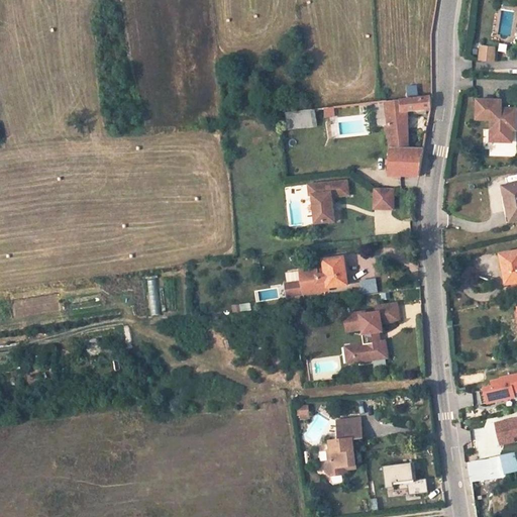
[(495,63),(497,47),(481,45),(480,62),(495,63)]
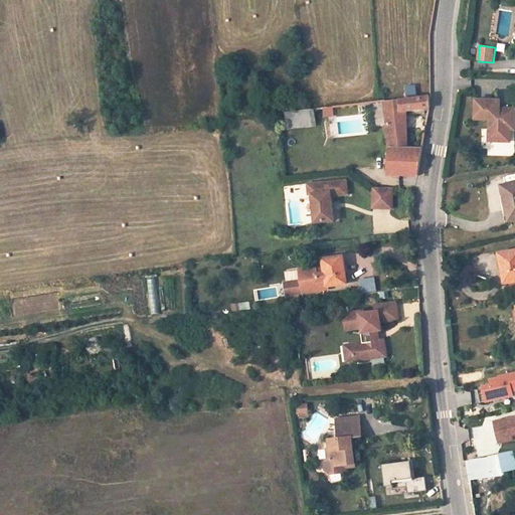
[(433,97),(386,102),(389,127),(407,124),(406,111),(431,109),(433,97)]
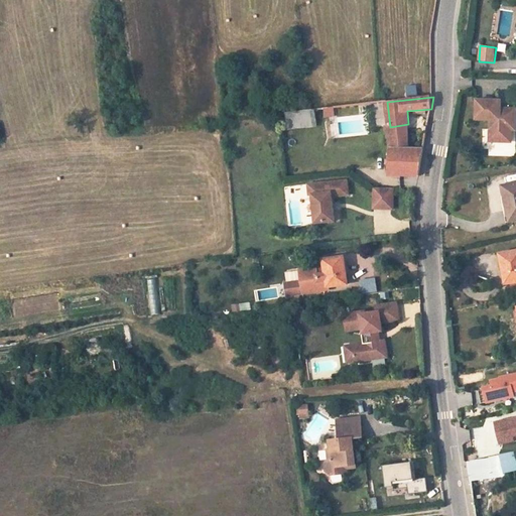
[(500,110),(500,102),(477,102),(477,122),(491,121),(491,131),(495,131),(495,143),(511,143),(511,131),(515,131),(515,110),(504,110),(504,113),(500,113),(500,110)]
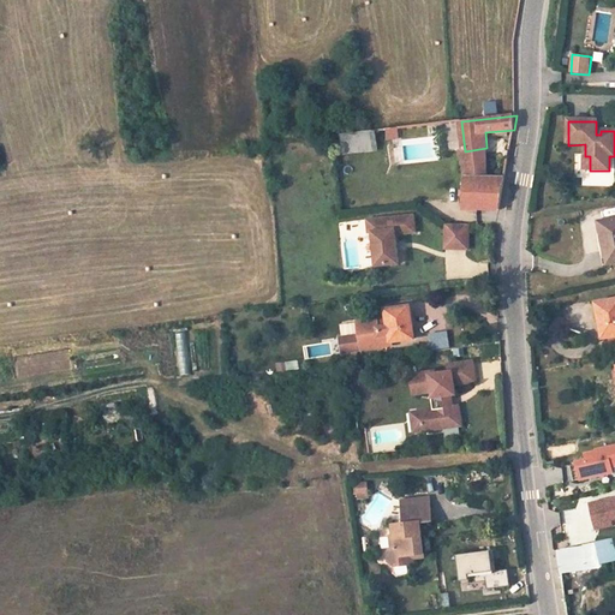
[(341,135),(344,151),(380,148),(377,130),(341,135)]
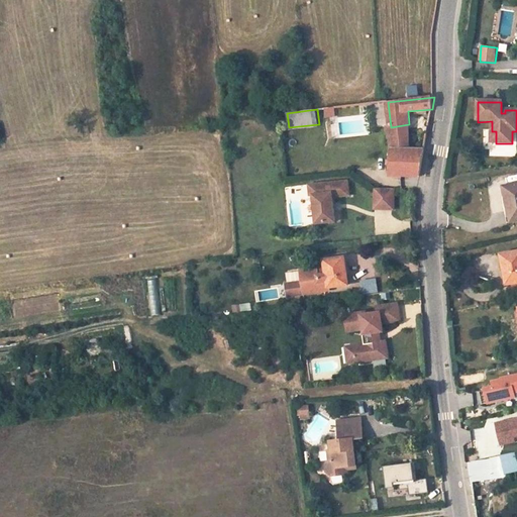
[(409,124),(391,127),(389,127),(392,141),(392,148),(409,149),(409,124)]
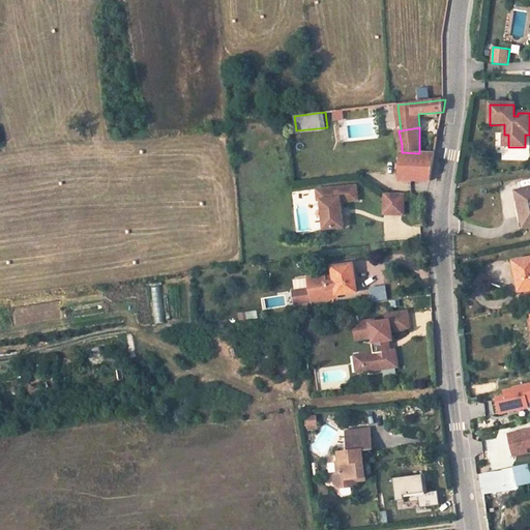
[(430,140),(428,153),(436,153),(437,144),(438,141),(430,140)]
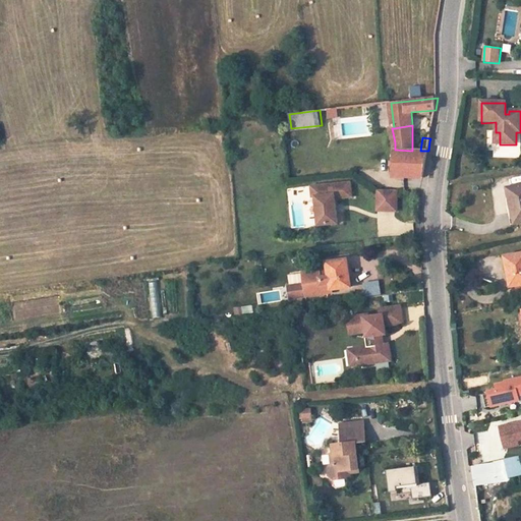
[(412,151),(395,150),(394,161),(391,161),(391,166),(394,166),(393,177),(424,178),(428,151),(420,151),(412,151)]
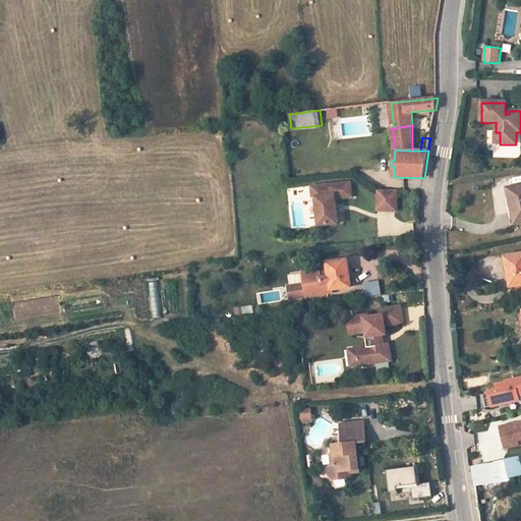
[(352,196),(350,182),(319,186),(320,195),(315,196),(319,225),(337,223),(335,198),(352,196)]
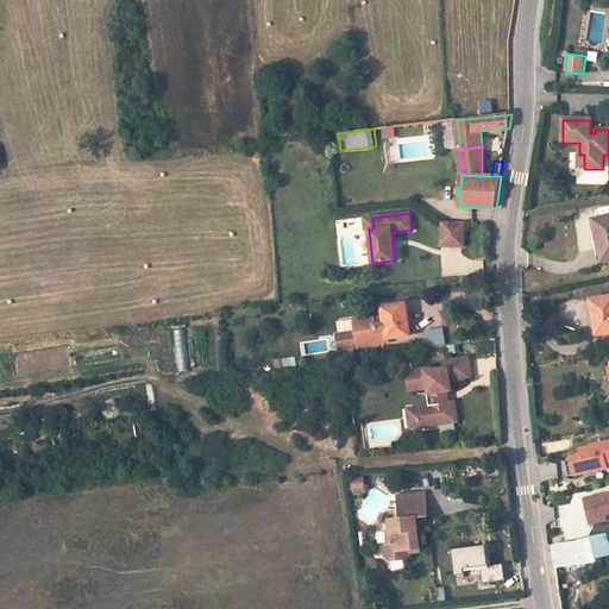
[(608,217),(594,220),(602,262),(608,259),(608,217)]
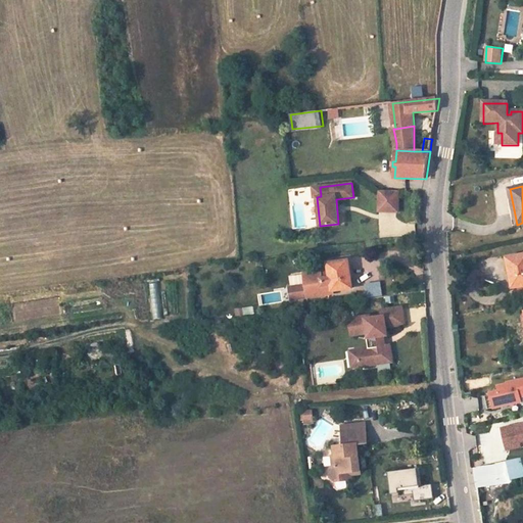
[(399,191),(380,190),(379,210),(398,211),(399,191)]
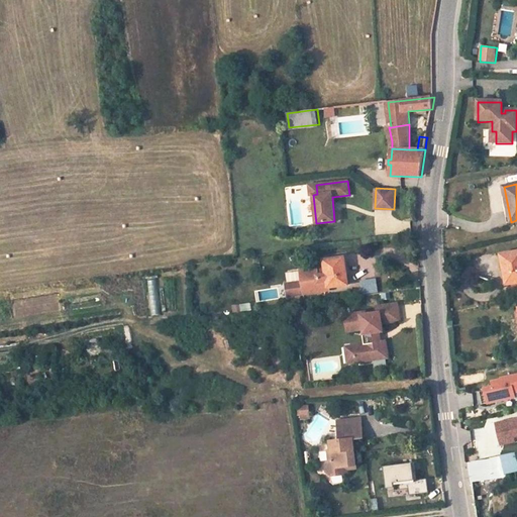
[(516,251),(502,254),(507,285),(516,282),(516,251)]
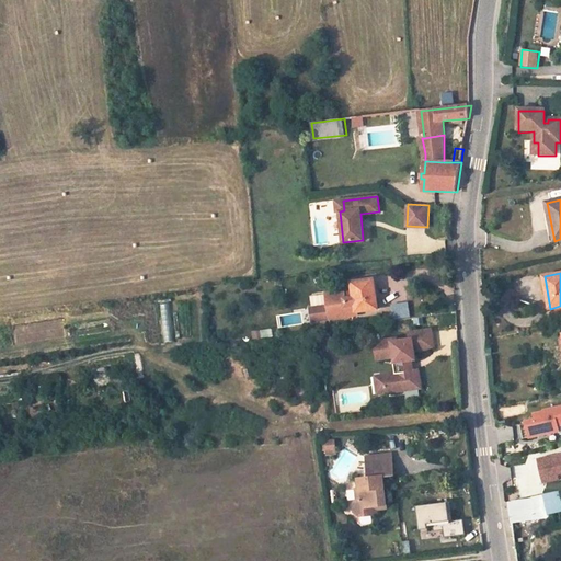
[(357,312),(378,309),(374,281),(352,283),(354,298),(345,299),(344,293),(325,295),(328,306),(311,308),(313,322),(357,316),(357,312)]
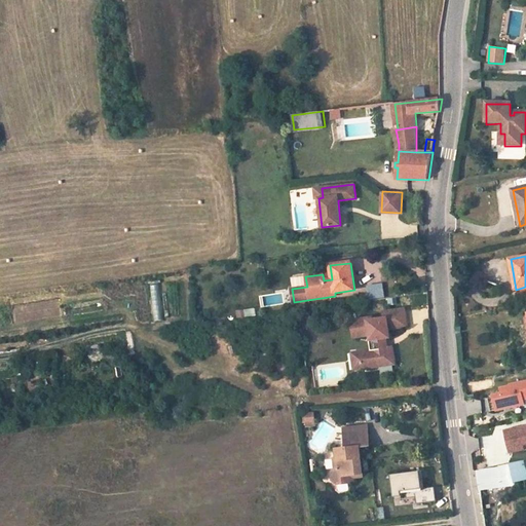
[(290,278),(291,286),(304,284),(303,276),(290,278)]
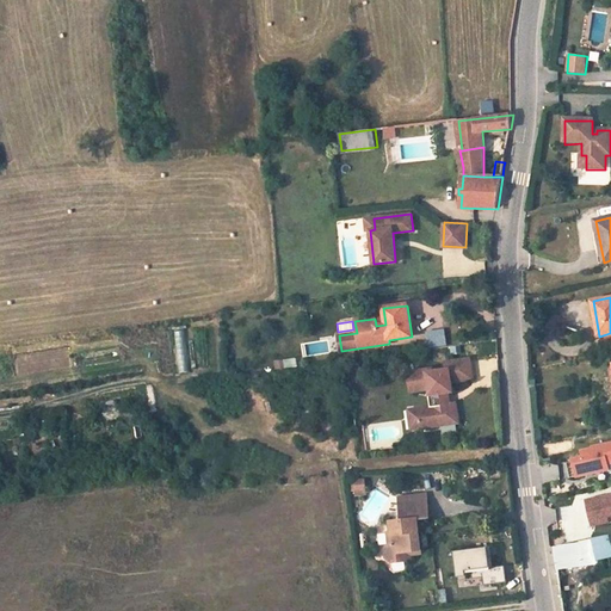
[(448,347),(445,328),(425,331),(429,351),(448,347)]
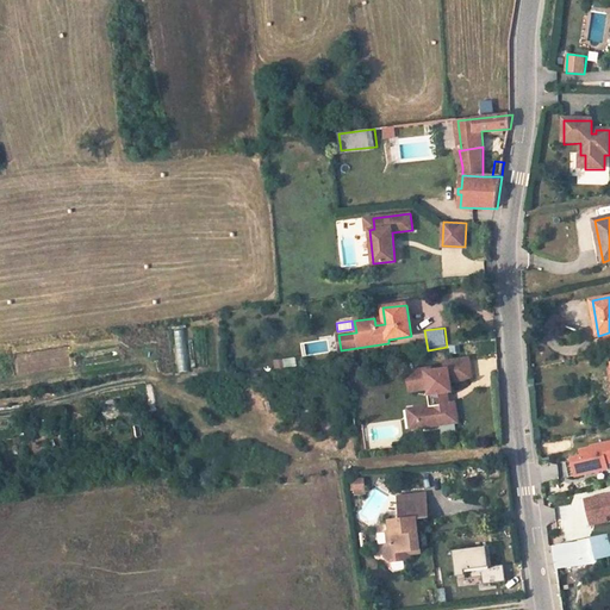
[(443,362),(443,363),(444,371),(431,372),(431,369),(406,373),(408,384),(412,383),(414,392),(428,390),(429,396),(435,394),(436,406),(429,408),(417,409),(418,418),(416,419),(418,429),(458,423),(454,404),(448,405),(447,393),(452,392),(449,383),(471,380),(468,359),(443,362)]
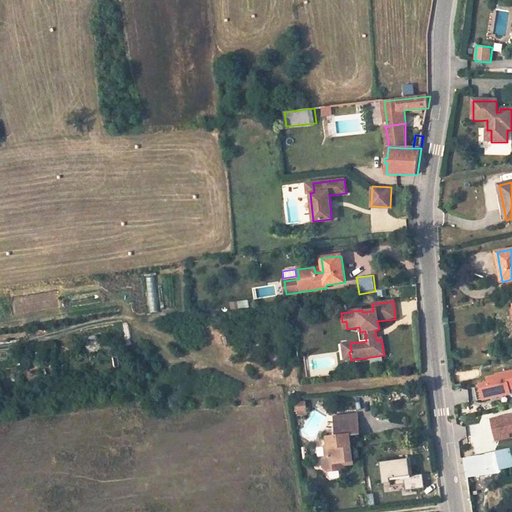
[(351,351),(350,343),(342,345),(344,361),(351,360),(349,352),(351,351)]
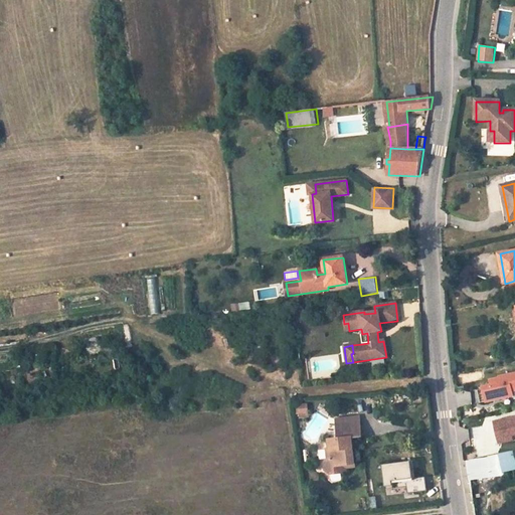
[(485,388),(488,401),(514,395),(513,390),(514,389),(514,373),(501,377),(501,378),(492,380),(493,385),(484,387),(485,388)]
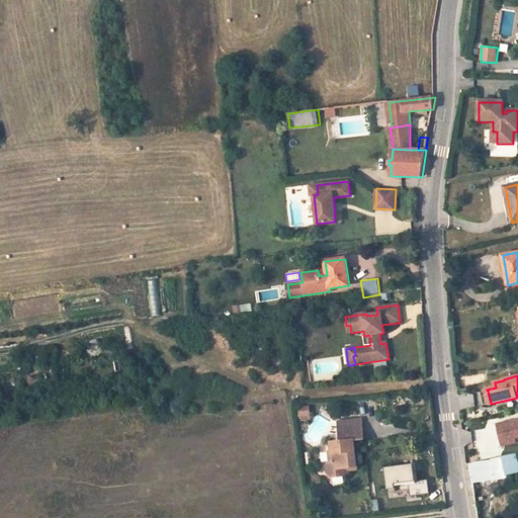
[(491,404),(488,391),(482,393),(485,405),(491,404)]
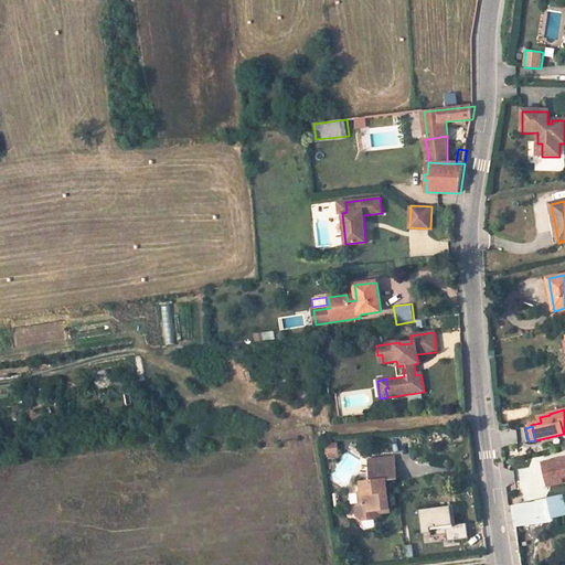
[(564,454),(541,458),(545,484),(564,481),(564,454)]
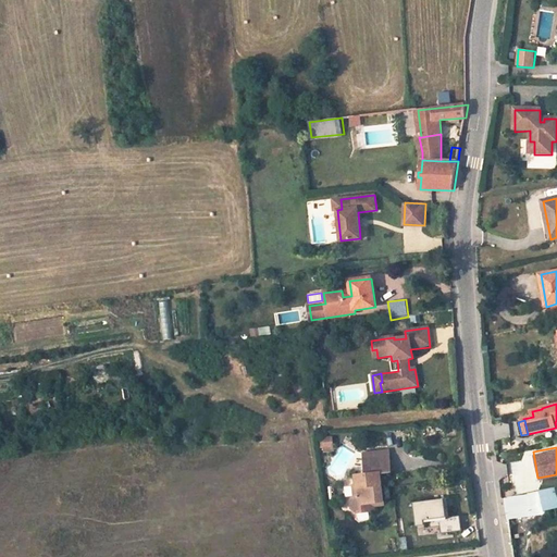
[(383,502),(382,485),(380,484),(379,474),(392,473),(390,456),(366,459),(367,474),(357,475),(358,486),(359,496),(356,496),(351,502),(353,508),(358,512),(371,511),(370,504),(370,503),(383,502)]
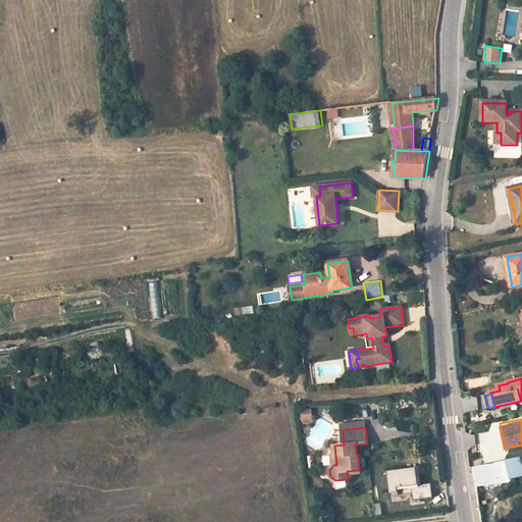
[(521,475),(521,466),(520,457),(473,468),(476,486),(521,475)]
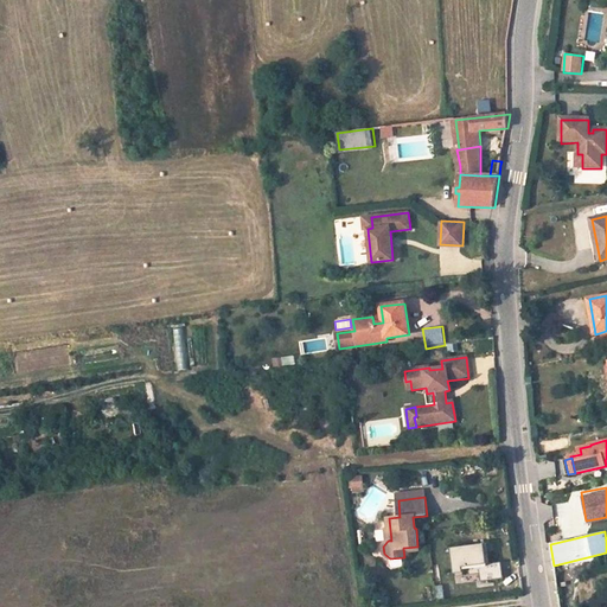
[(481,541),(449,545),(452,569),(468,567),(471,580),(502,576),(499,561),(485,563),(481,541)]
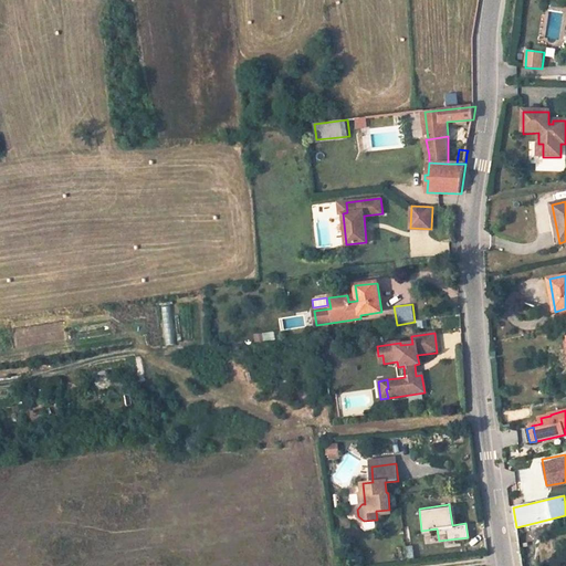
[(379,514),(389,513),(389,510),(376,511),(376,512),(377,520),(380,520),(379,514)]
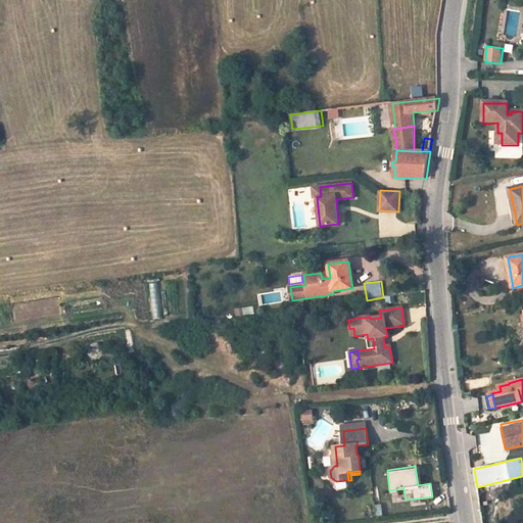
All buildings are outlined.
